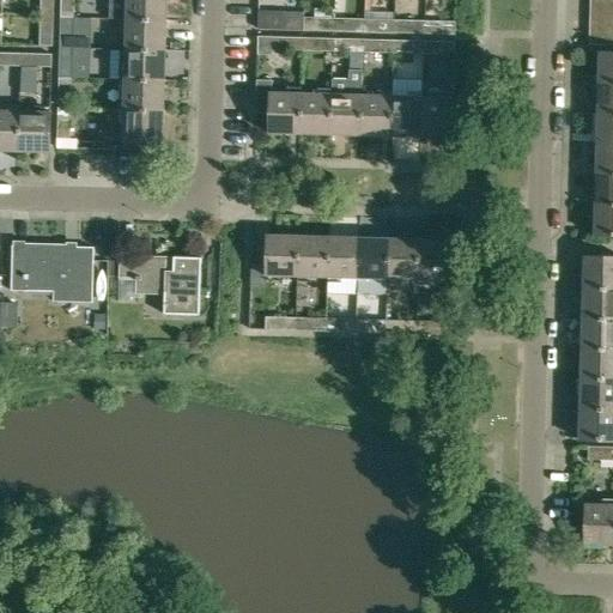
[(60,0),(60,17),(73,18),(73,0),(60,0)]
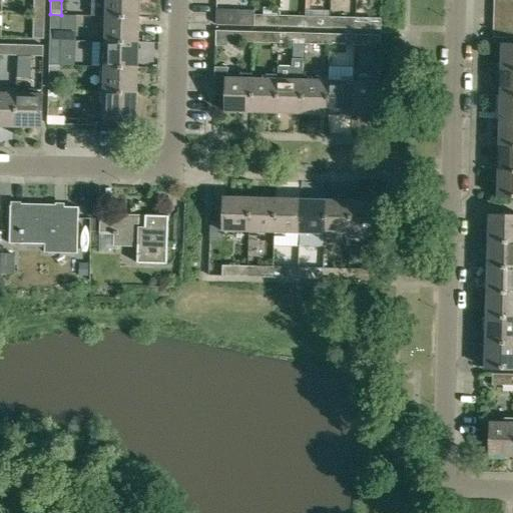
[(140,17),(140,0),(105,0),(105,16),(140,17)]
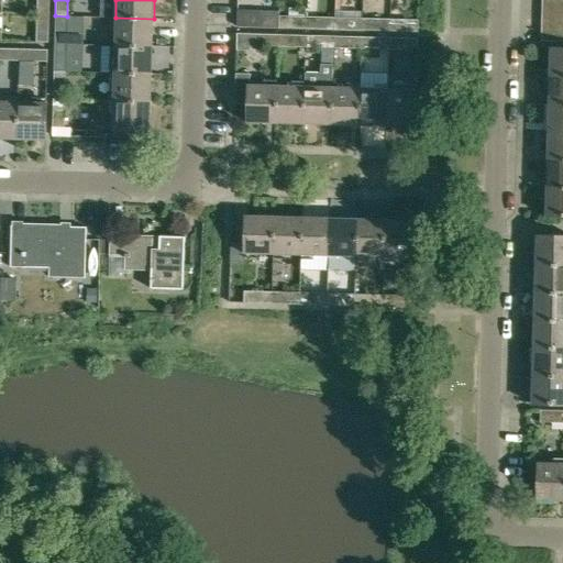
[(562,13),(562,0),(554,0),(542,0),(542,13),(562,13)]
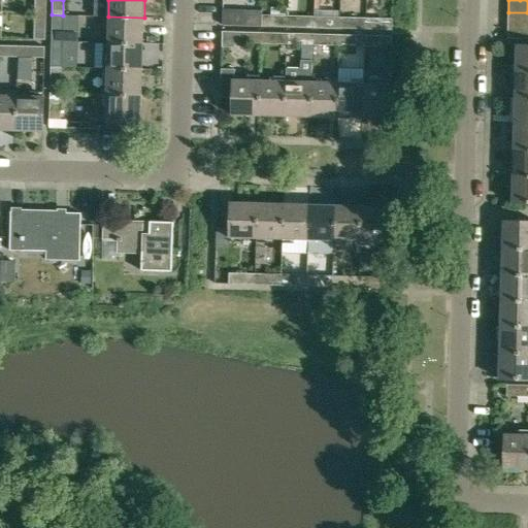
[(34,12),(33,30),(45,30),(45,12),(34,12)]
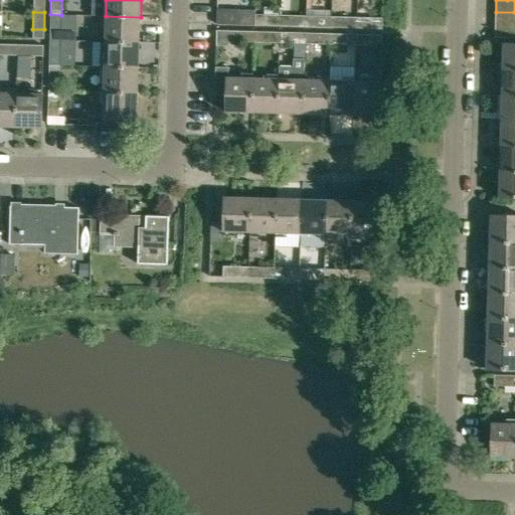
[(514,24),(514,12),(496,12),(495,24),(514,24)]
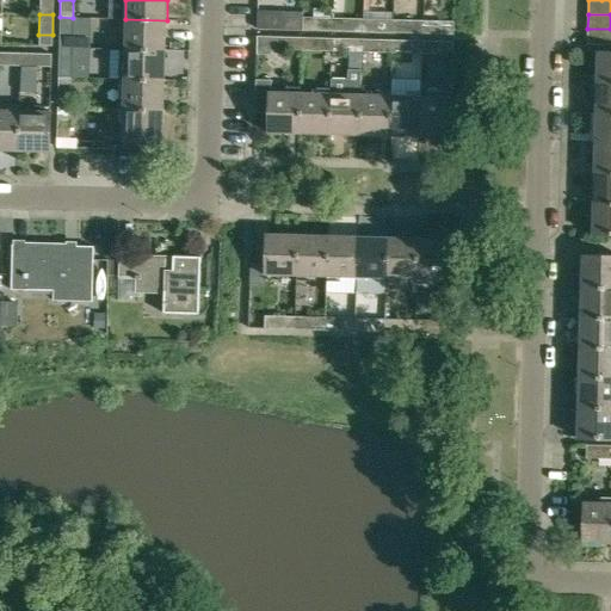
[(283,17),(283,30),(303,30),(303,18),(283,17)]
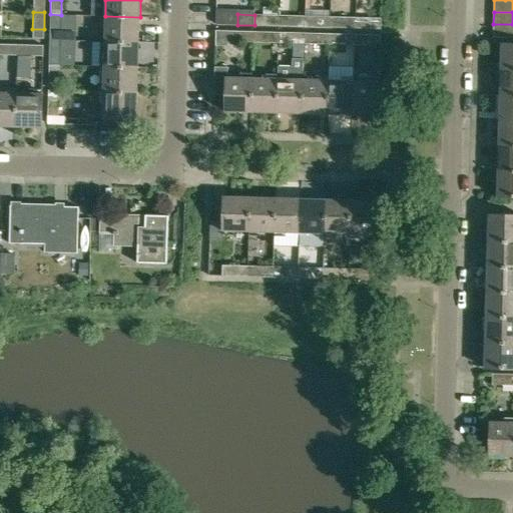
[(263,15),(263,26),(280,26),(280,15),(263,15)]
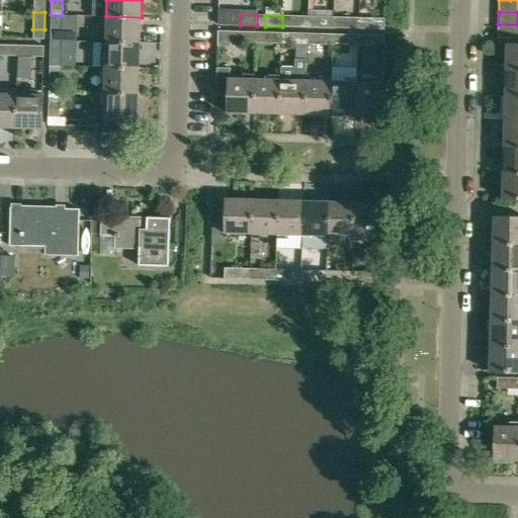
[(290,15),(290,26),(308,27),(308,16),(290,15)]
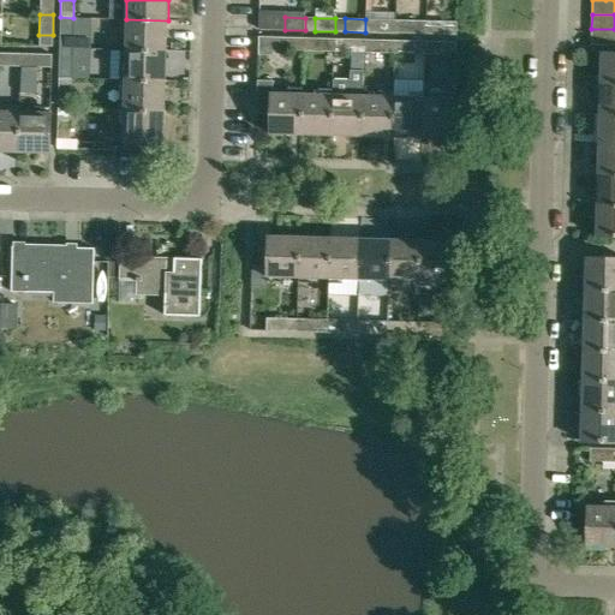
[(167,52),(168,21),(126,19),(125,49),(167,52)]
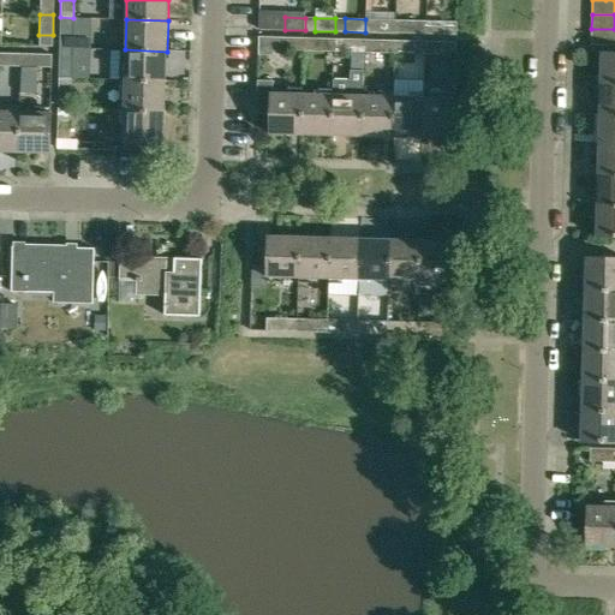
[(375,19),(374,33),(395,33),(395,21),(375,19)]
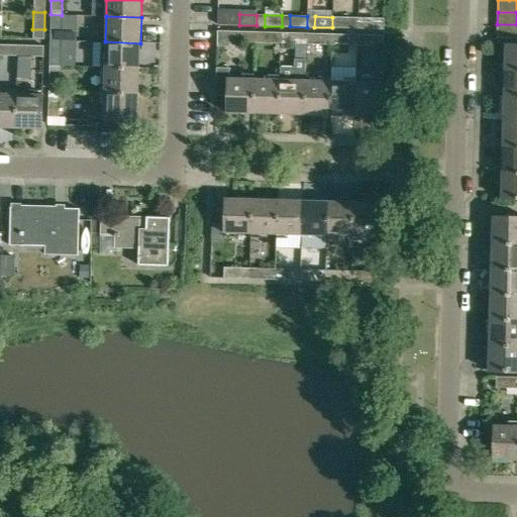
[(341,17),(340,28),(357,28),(358,17),(341,17)]
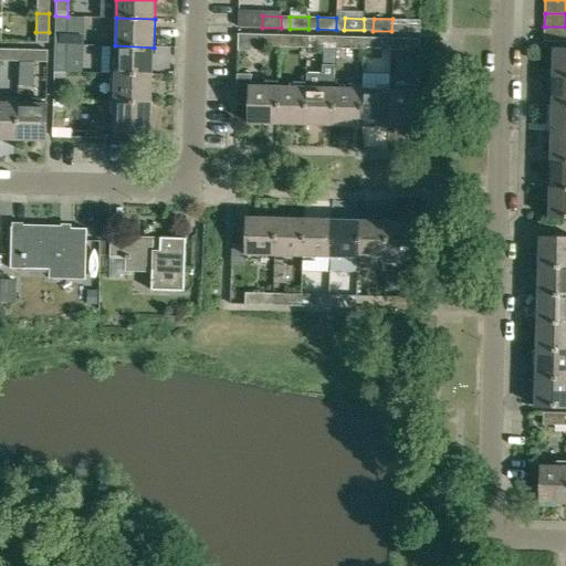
[(401,19),(401,31),(420,32),(420,20),(401,19)]
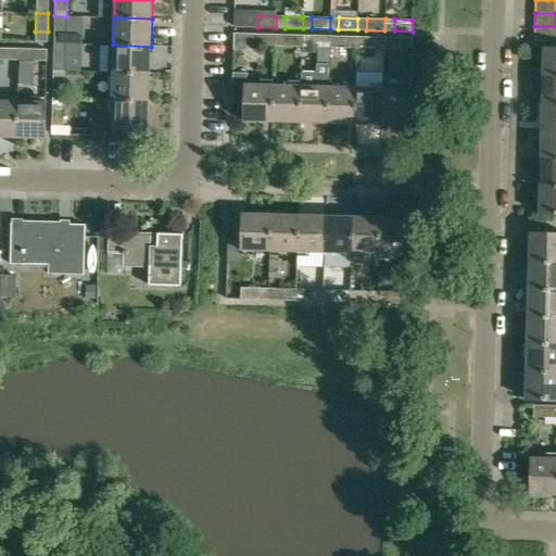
[(54,25),(53,43),(65,43),(66,25),(54,25)]
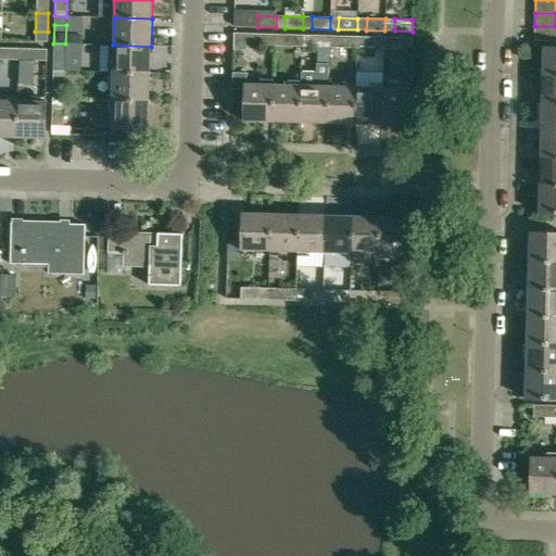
[(555,40),(555,26),(534,26),(534,40),(555,40)]
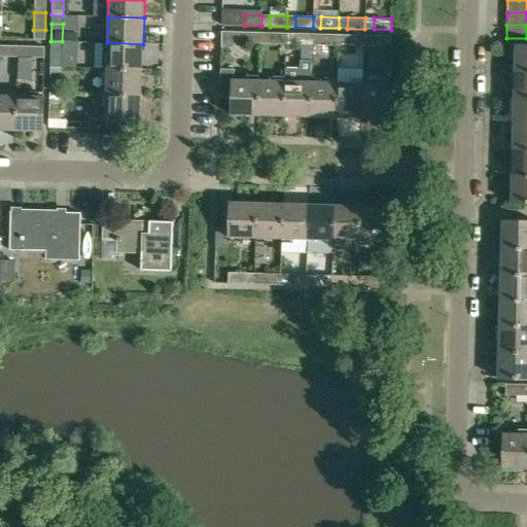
[(235,32),(235,43),(252,43),(252,32),(235,32)]
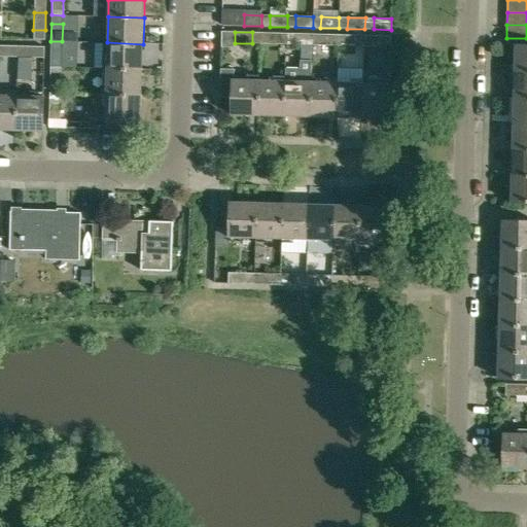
[(260,33),(260,43),(278,44),(278,33),(260,33)]
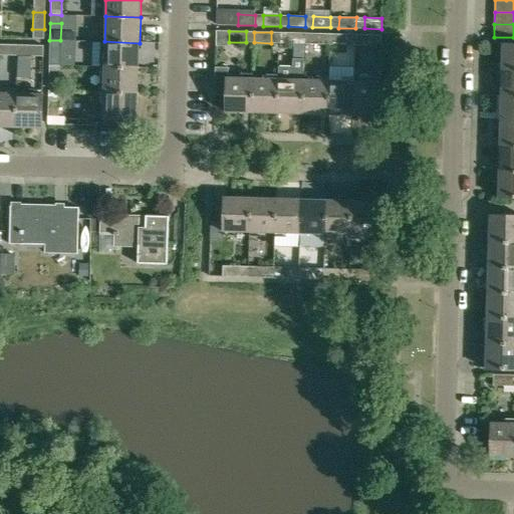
[(280,32),(279,43),(293,43),(296,44),(297,33),(280,32)]
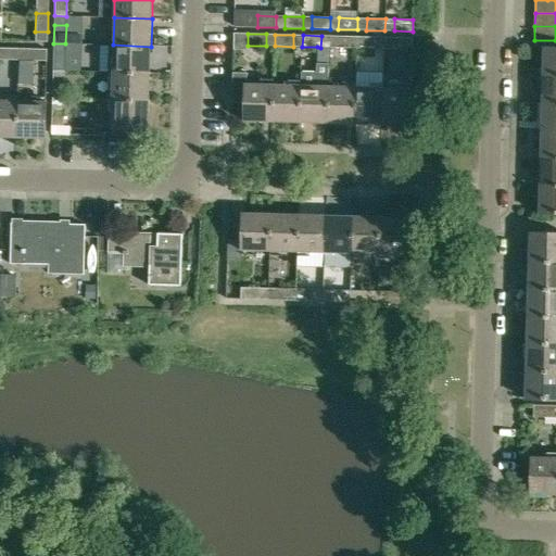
[(329,36),(329,48),(349,48),(349,36),(329,36)]
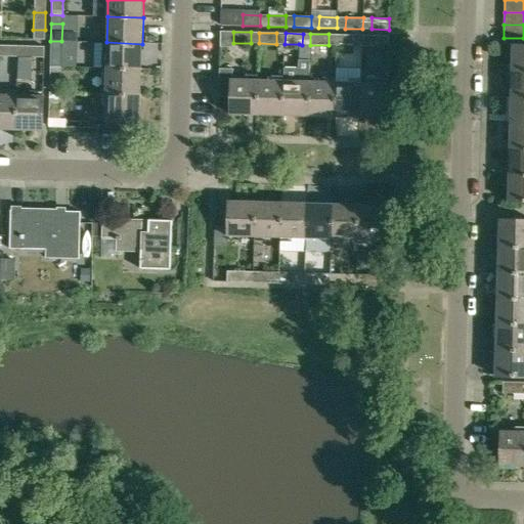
[(337,34),(337,45),(354,46),(354,35),(337,34)]
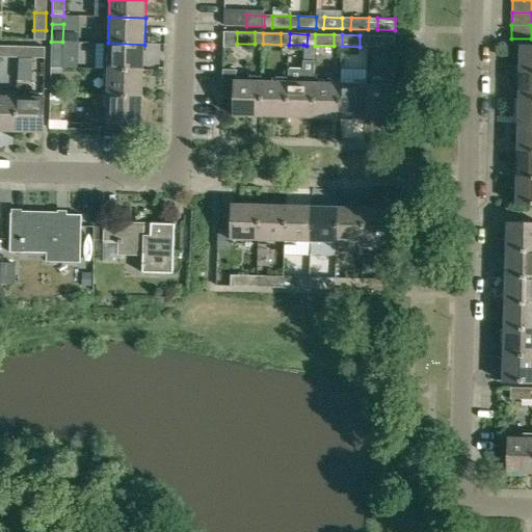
[(367,35),(367,47),(384,47),(384,36),(367,35)]
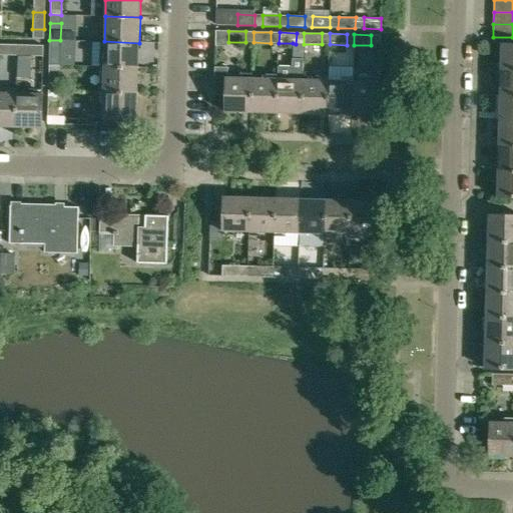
[(139,43),(104,41),(104,67),(138,68),(139,43)]
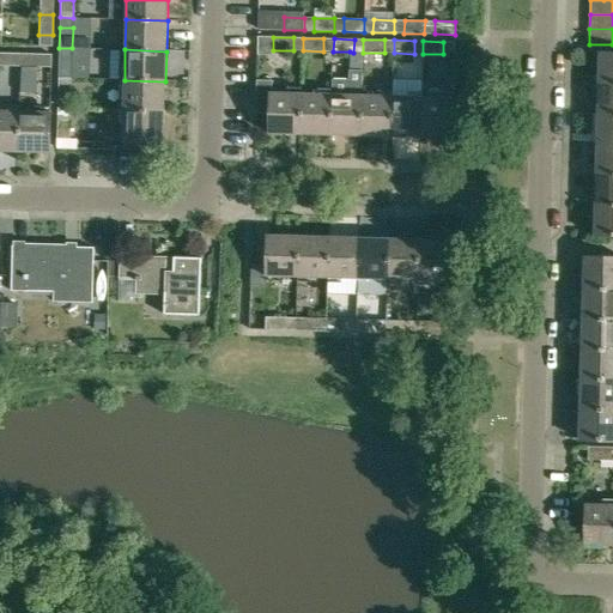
[(612,52),(599,52),(598,84),(612,83),(612,52)]
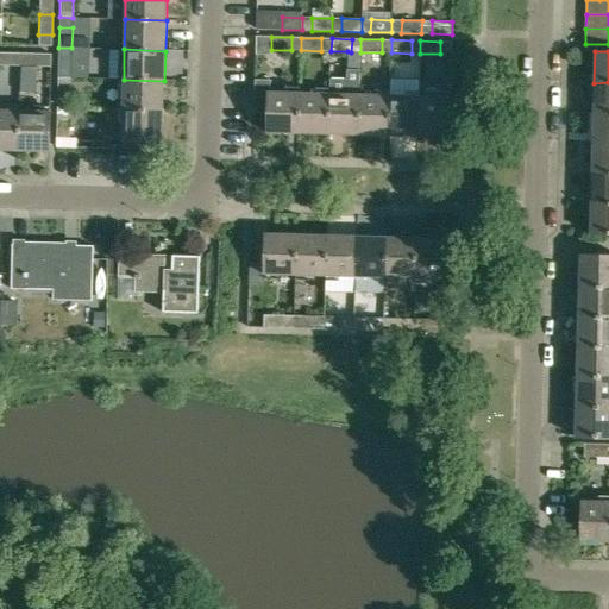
[(0,52),(0,64),(11,66),(11,52),(0,52)]
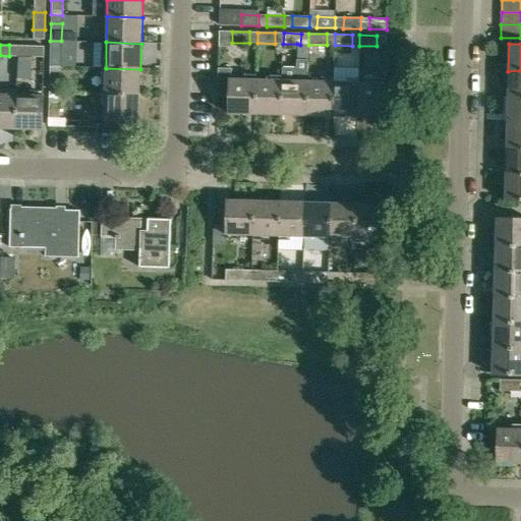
[(18,45),(18,56),(36,57),(36,46),(18,45)]
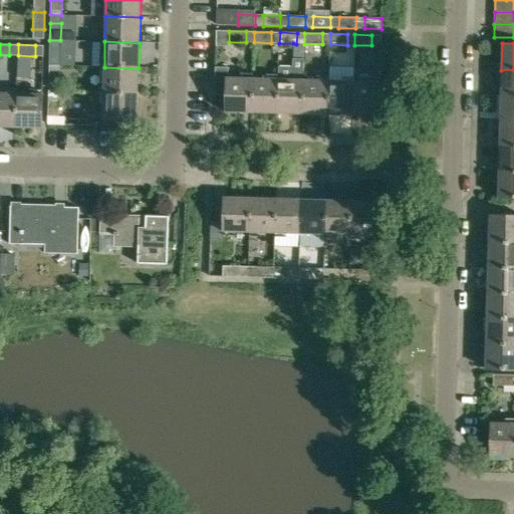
[(49,48),(49,65),(60,65),(60,48),(49,48)]
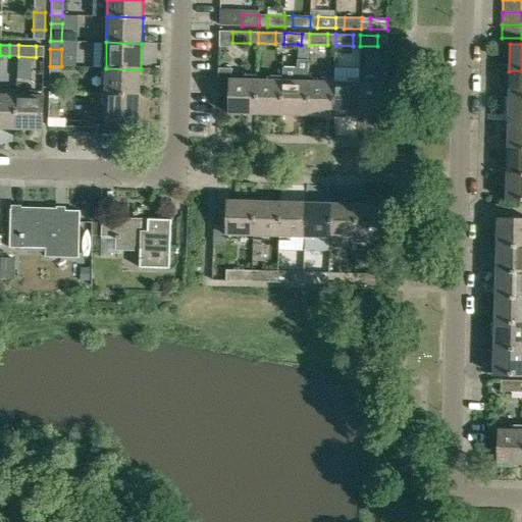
[(281,116),(307,117),(308,81),(309,59),(297,59),(297,67),(282,67),(282,80),(281,116)]
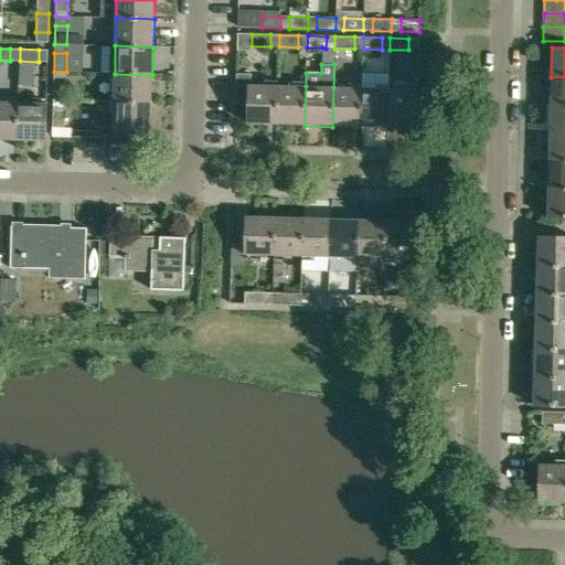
[(152,103),(152,75),(115,74),(114,102),(152,103)]
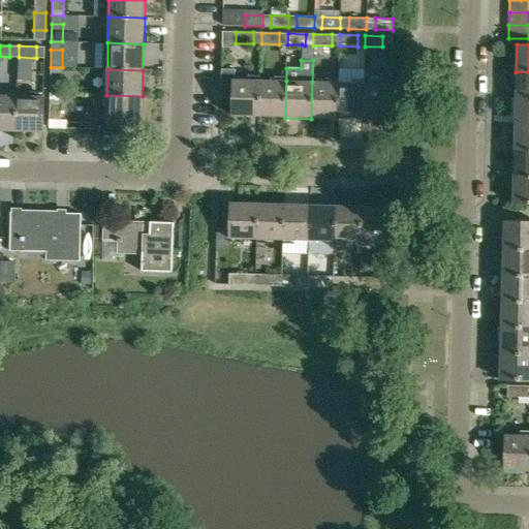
[(234,117),(259,118),(260,80),(236,80),(236,70),(222,70),(222,99),(234,99),(234,117)]
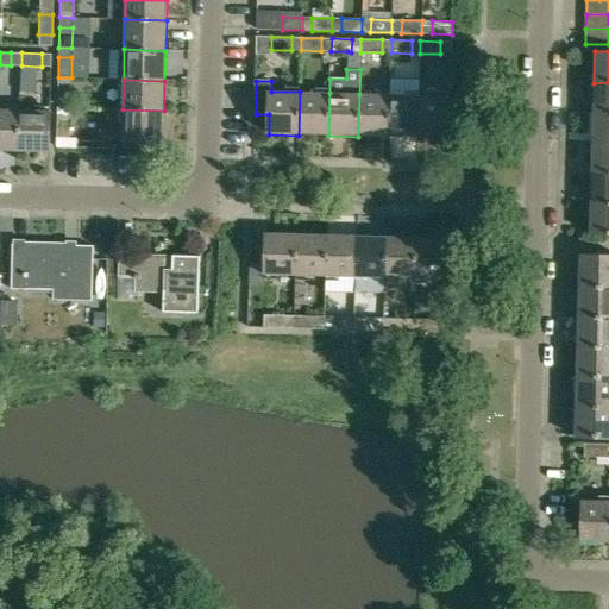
[(608,113),(608,82),(594,83),(592,113),(608,113)]
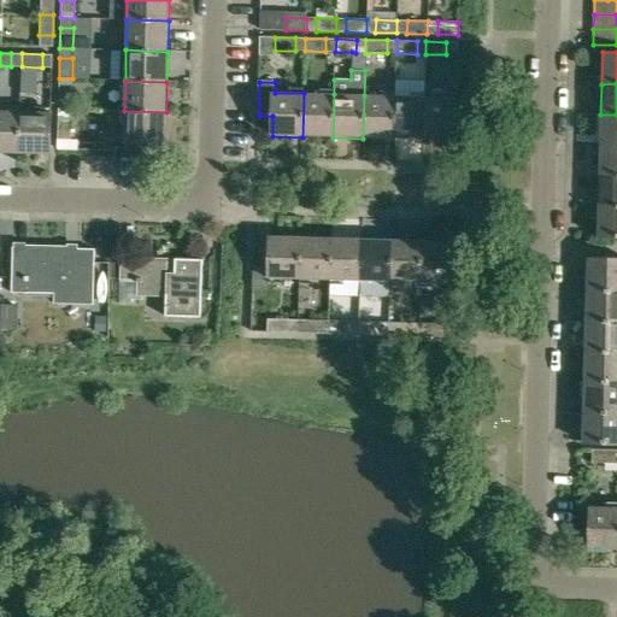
[(58,88),(58,109),(71,109),(71,88),(58,88)]
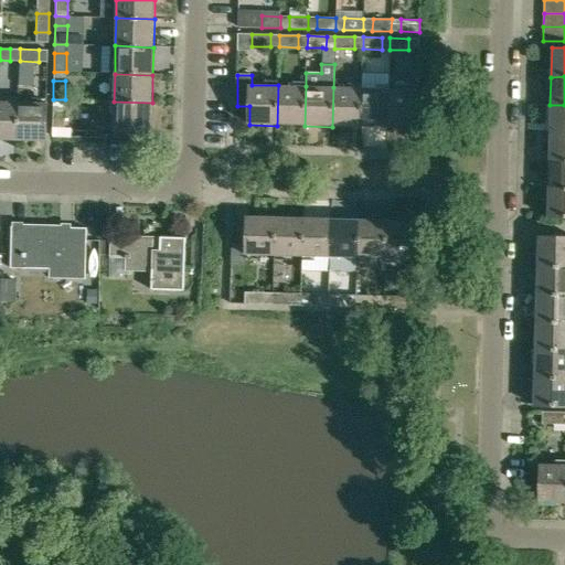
[(306,86),(278,85),(277,126),(305,126),(306,86)]
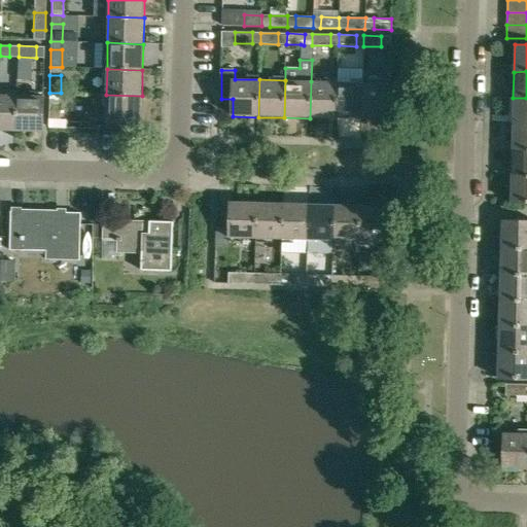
[(338,81),(311,81),(310,118),(337,119),(338,81)]
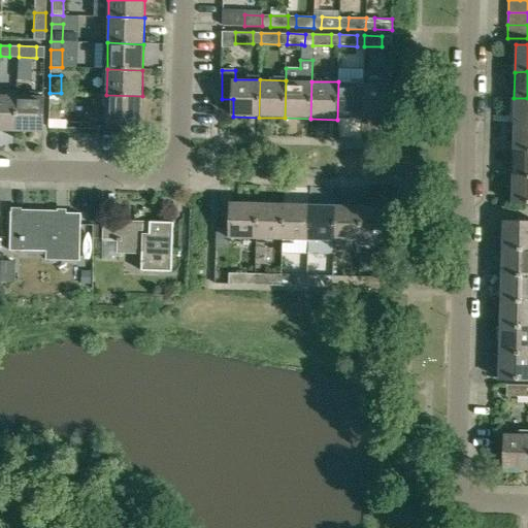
[(363,83),(338,81),(337,120),(363,120),(363,83)]
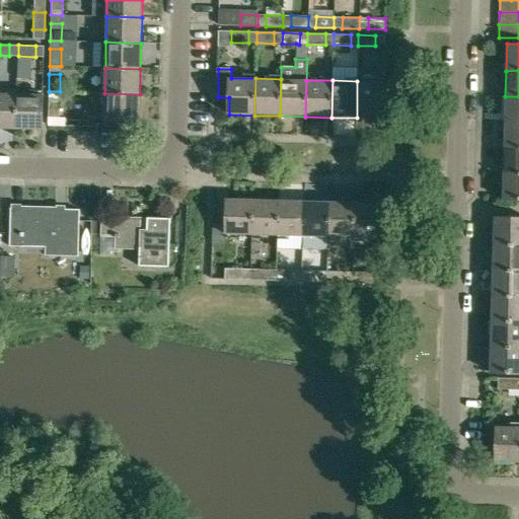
[(383,81),(357,81),(357,118),(382,119),(383,81)]
